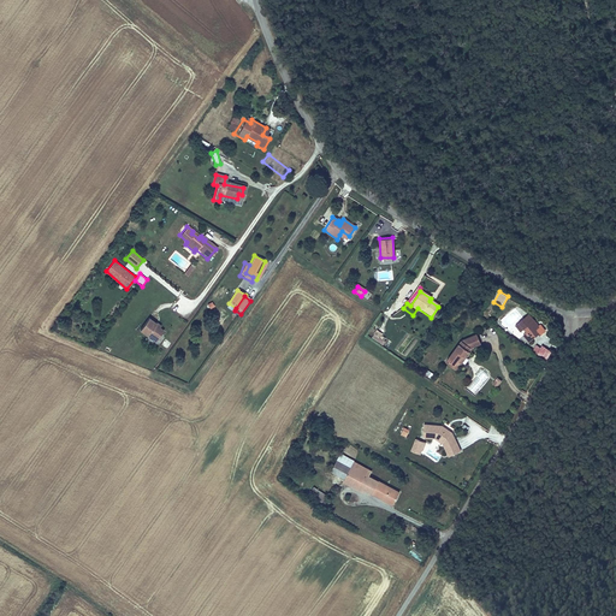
[(229,303),(223,309),(231,315),(235,311),(236,308),(229,303)]
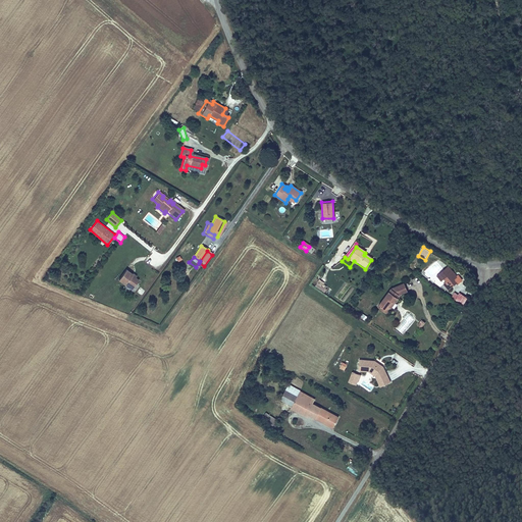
[(448,266),(438,273),(441,278),(439,280),(447,291),(456,283),(449,274),(452,271),(448,266)]
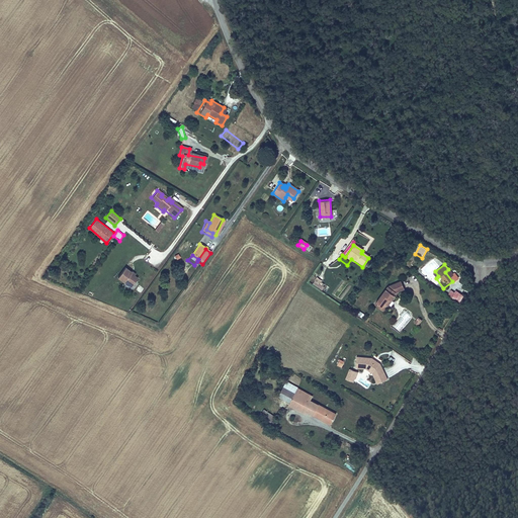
[(131,274),(131,273),(124,268),(117,278),(131,287),(137,278),(134,276),(131,274)]
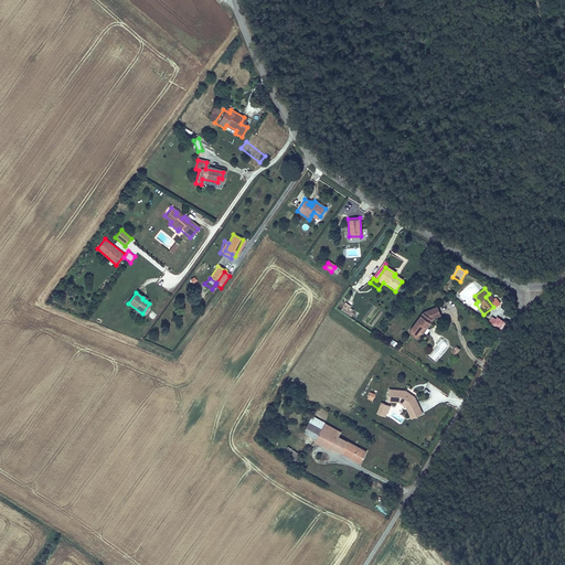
[(497,305),(489,294),(486,297),(493,307),(497,305)]
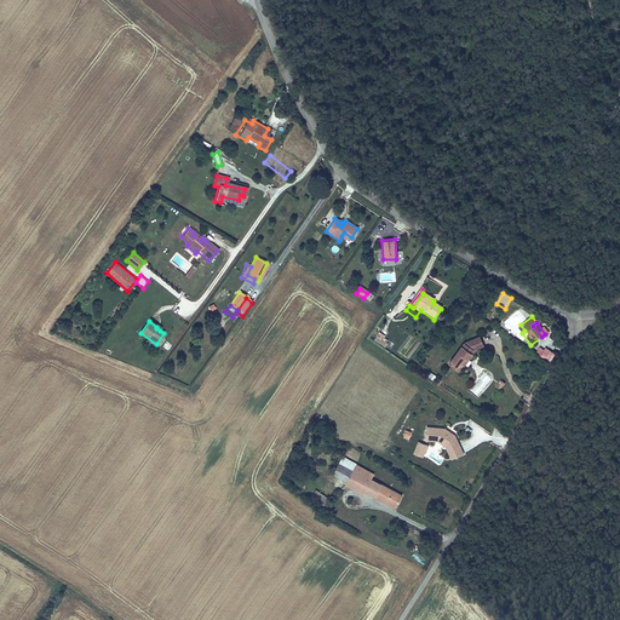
[(464,357),(468,360),(472,354),(471,352),(472,350),(481,346),(477,337),(461,343),(446,366),(449,368),(452,363),(457,367),(464,357)]
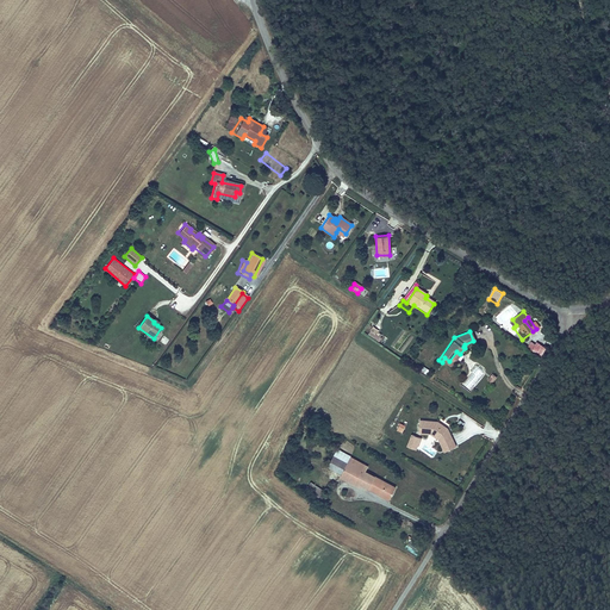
[(527,349),(542,356),(547,348),(531,341),(527,349)]
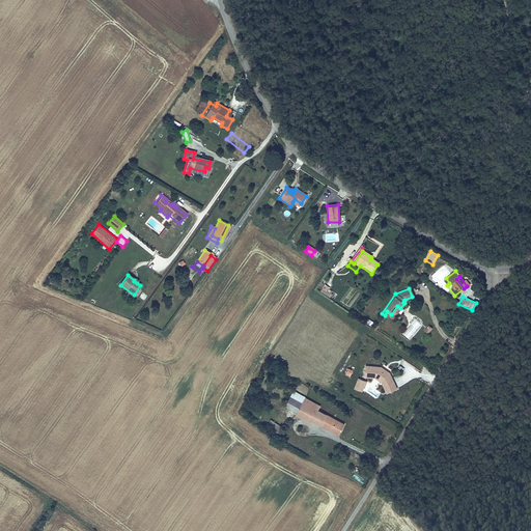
[(392,320),(400,308),(397,306),(391,314),(387,311),(385,315),(392,320)]
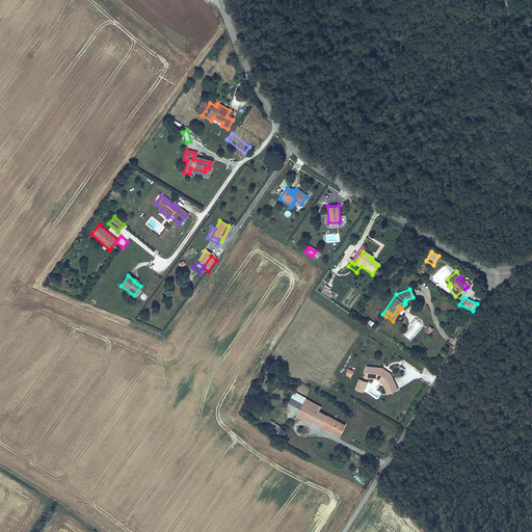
[(350,378),(354,372),(349,369),(345,375),(350,378)]
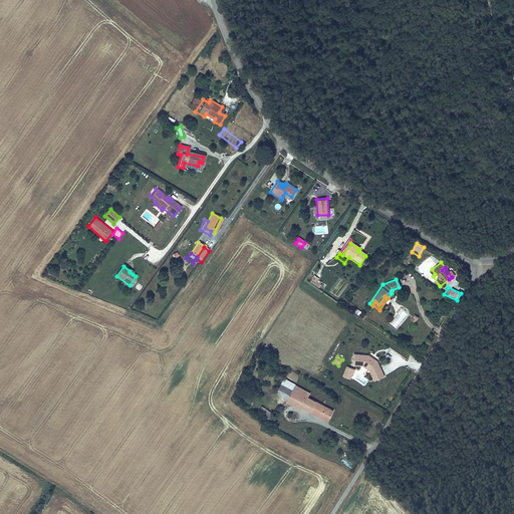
[(382,378),(375,362),(370,359),(369,359),(367,358),(368,357),(367,357),(352,356),(351,366),(361,367),(368,371),(373,382),(382,378)]
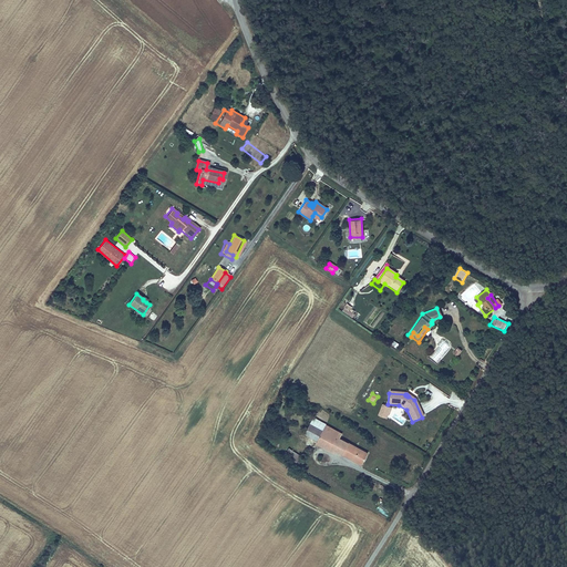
[(383,403),(378,415),(387,420),(392,408),(383,403)]
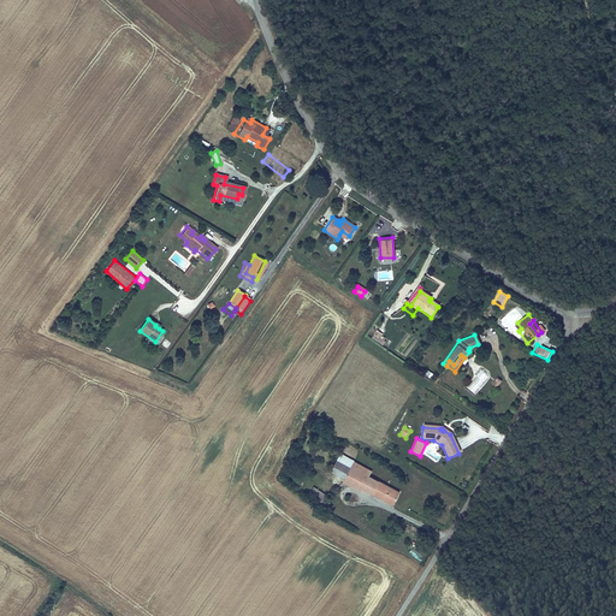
[(351,465),(353,462),(338,455),(330,471),(344,479),(351,465)]
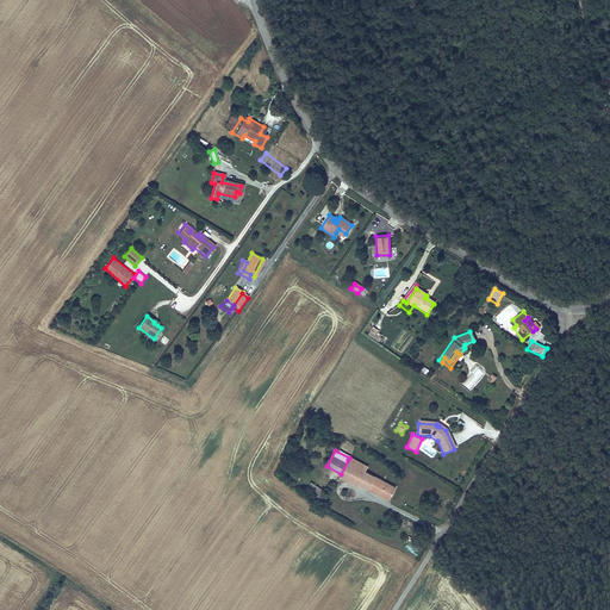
[(350,456),(349,458),(348,460),(359,467),(361,464),(350,456)]
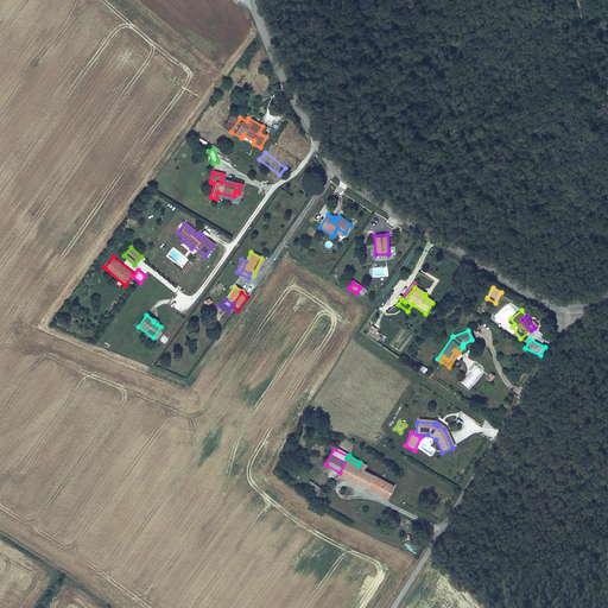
[(358,466),(347,458),(340,473),(339,476),(342,477),(344,473),(350,476),(348,481),(359,486),(360,483),(366,472),(363,470),(366,466),(360,462),(358,466)]
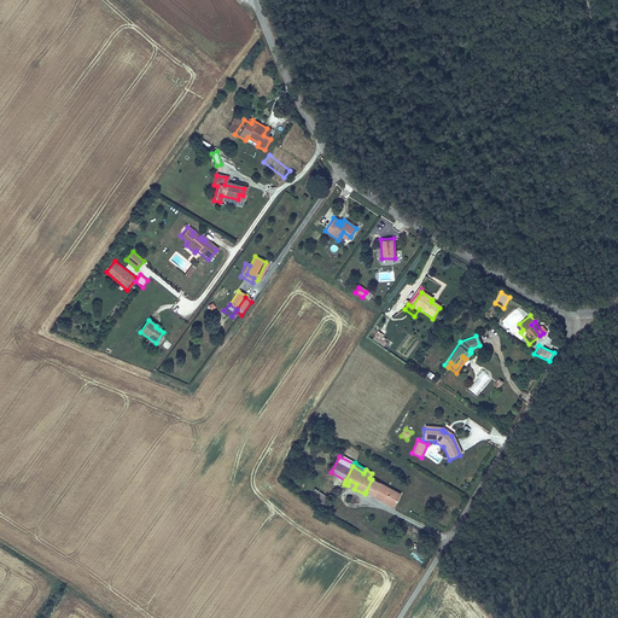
[(379,483),(372,479),(366,491),(372,496),(379,483)]
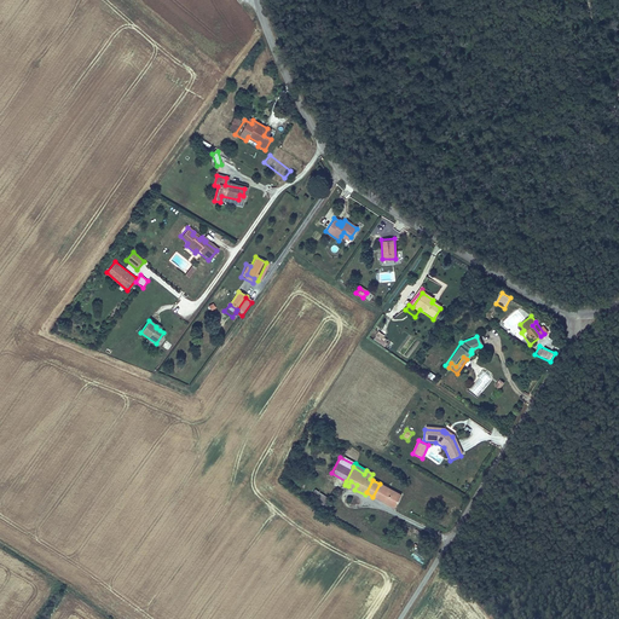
[(380,484),(372,497),(383,502),(385,498),(395,504),(401,495),(380,484)]
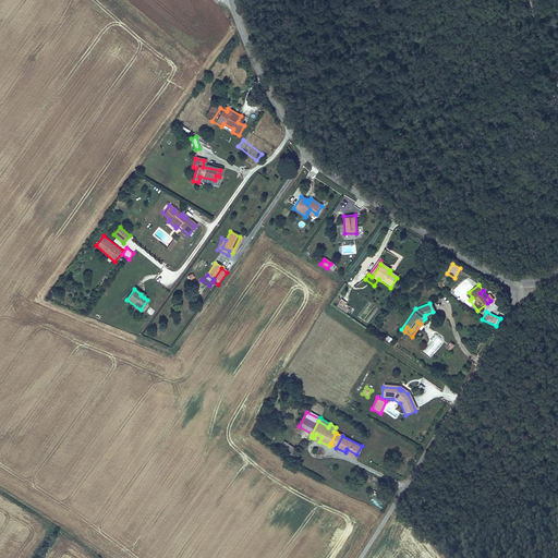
[(296,449),(284,440),(280,448),(291,456),(296,449)]
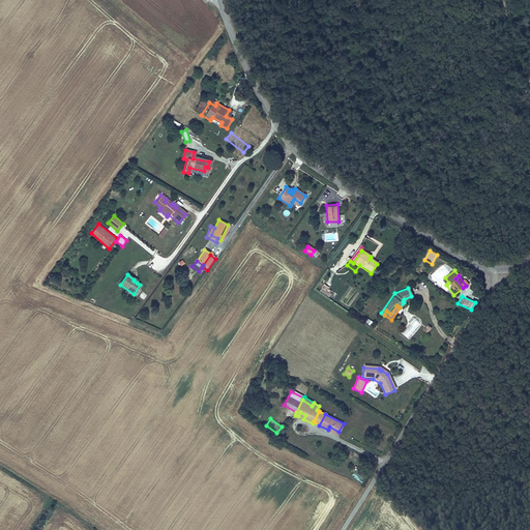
[(337,436),(339,432),(329,427),(328,430),(337,436)]
